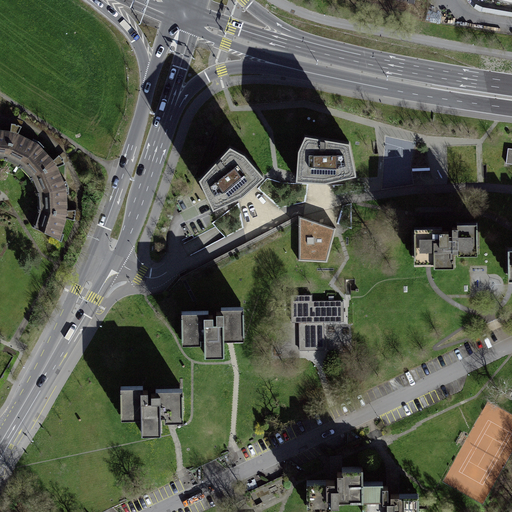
[(16,134),(0,132),(0,160),(7,162),(23,170),(33,182),(40,198),(41,214),(36,231),(61,243),(69,216),(68,191),(57,165),(39,145),(16,134)]
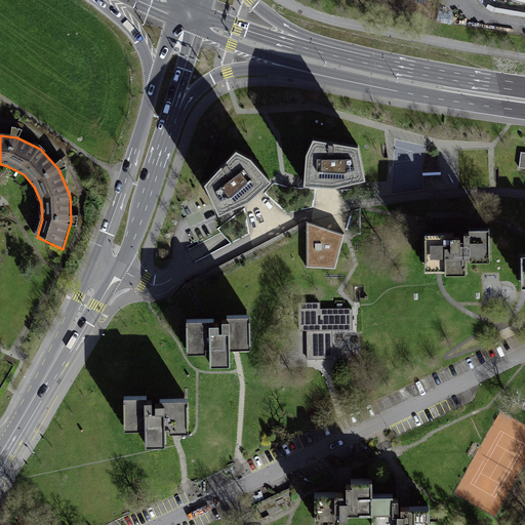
[(335,186),(365,178),(358,146),(337,143),(337,144),(329,142),(313,138),(306,154),(304,185),(333,186),(335,186)]
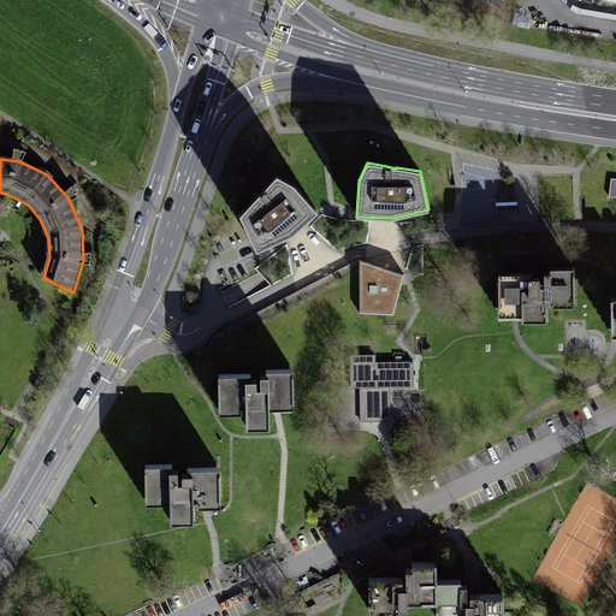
[(292,234),(318,212),(294,184),(277,176),(264,189),(265,191),(258,197),(256,196),(240,214),(256,250),(288,236),(292,234)]
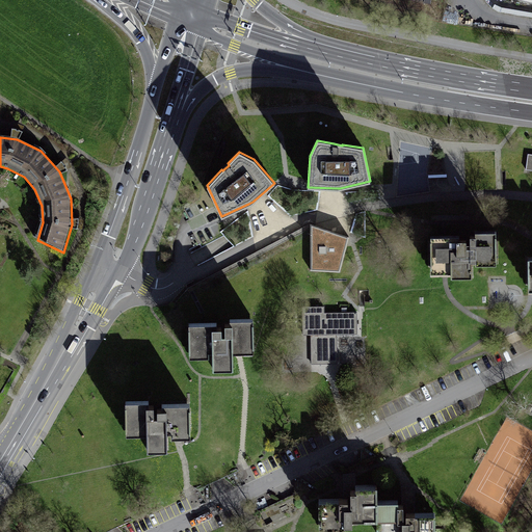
[(312,225),(312,272),(339,271),(347,238),(312,225)]
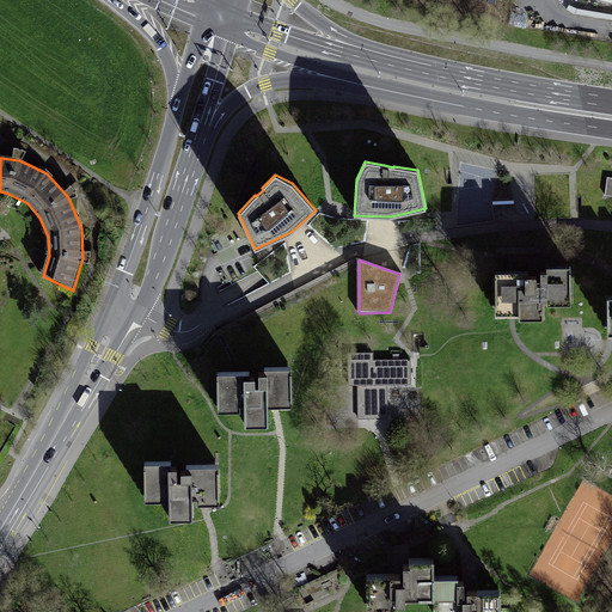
[(530,271),(497,271),(497,313),(506,313),(520,313),(520,320),(545,319),(545,304),(571,304),(571,267),(543,267),(543,283),(530,283),(530,271)]
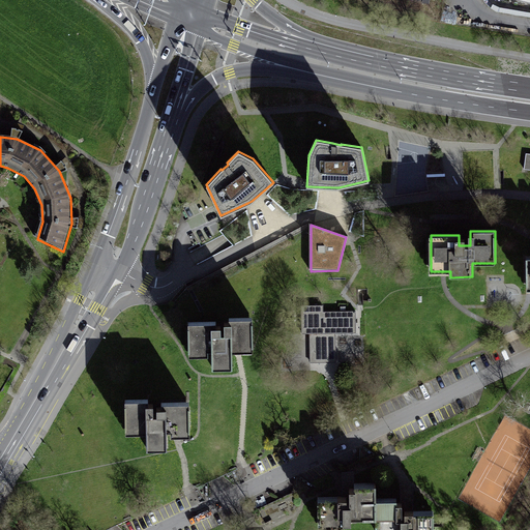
[(328,303),(301,304),(302,335),(312,335),(312,363),(335,363),(334,333),(355,333),(355,313),(328,314),(328,303)]
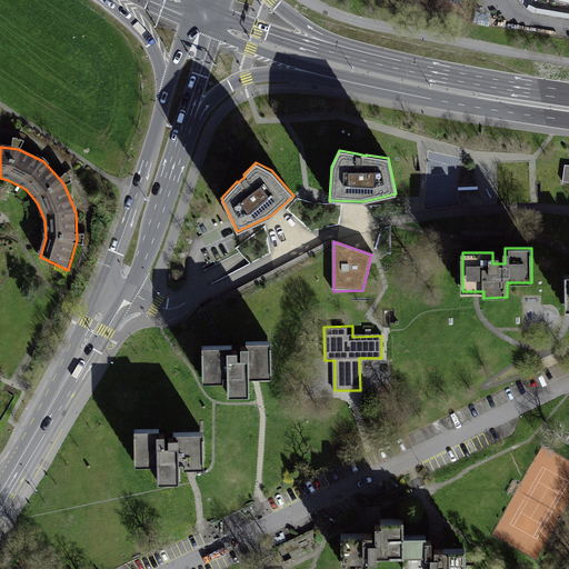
[(221,347),(200,348),(201,382),(226,381),(226,398),(247,397),(247,379),(257,378),(271,378),(269,342),(239,343),(239,353),(221,355),(221,347)]
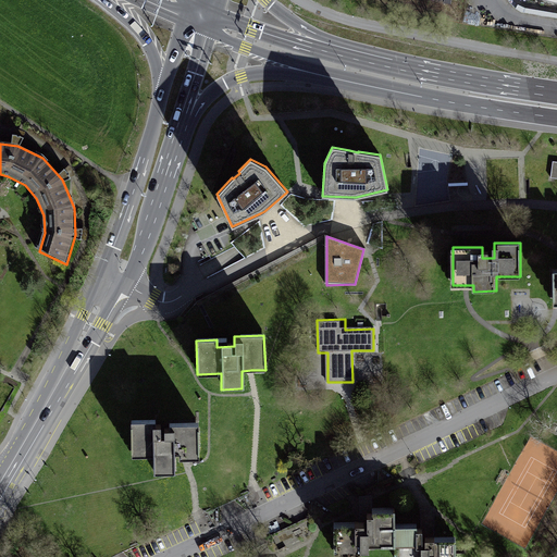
[(151,420),(128,420),(130,456),(153,455),(155,473),(175,472),(174,450),(186,449),(199,449),(198,423),(169,424),(169,438),(152,440),(151,420)]
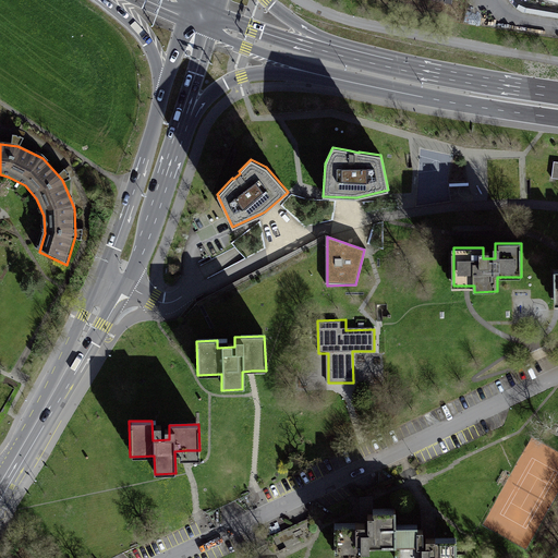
[(338,524),(338,556),(373,556),(373,544),(396,543),(396,553),(422,553),(421,557),(455,557),(455,536),(434,537),(421,537),(421,522),(396,522),(396,508),(373,508),(373,524),(360,524),(338,524)]
